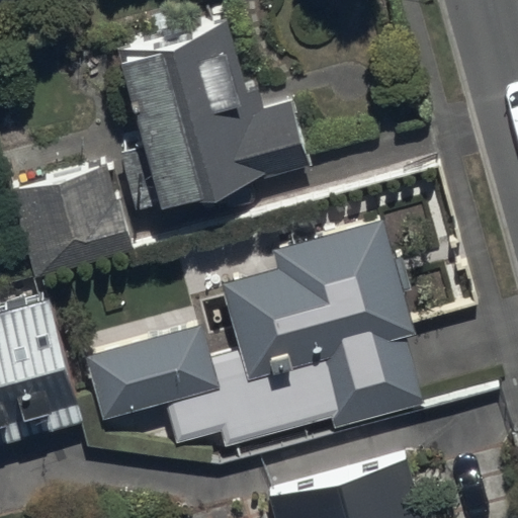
[(0,0),(0,9),(36,0),(0,0)]
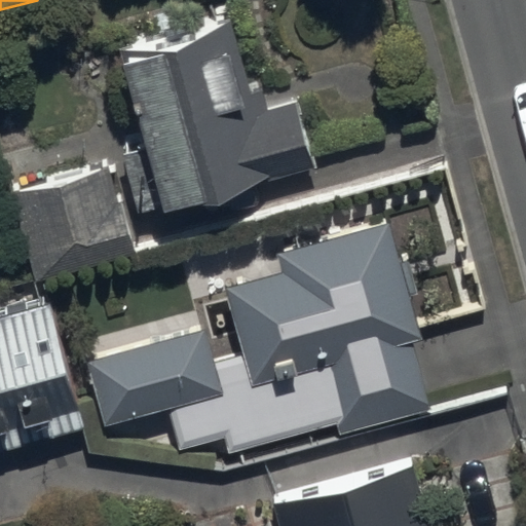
[(230,22),(111,59),(139,150),(81,167),(88,192),(22,213),(41,278),(136,249),(129,229),(317,172),(296,104),(259,115),(230,22)]
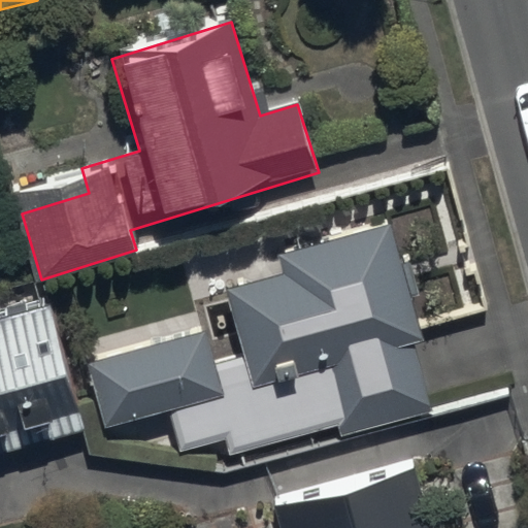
[(202,332),(85,364),(104,435),(169,417),(178,454),(223,441),(227,456),(334,427),(338,440),(429,416),(408,341),(421,337),(390,226),(275,257),(281,274),(223,290),(241,359),(211,366),(202,332)]
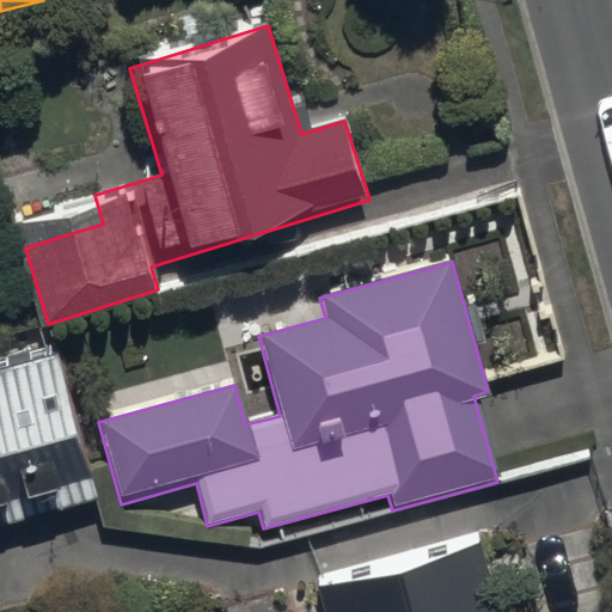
[(0,526),(95,502),(53,347),(0,360),(0,526)]
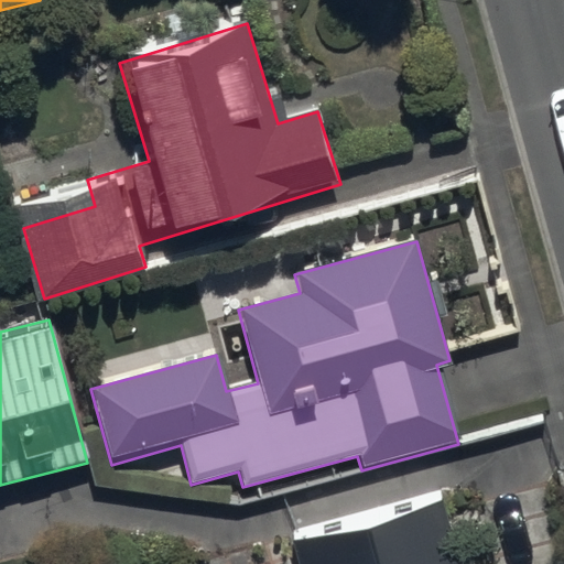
[(292,546),(296,563),(474,563),(459,503),(292,546)]
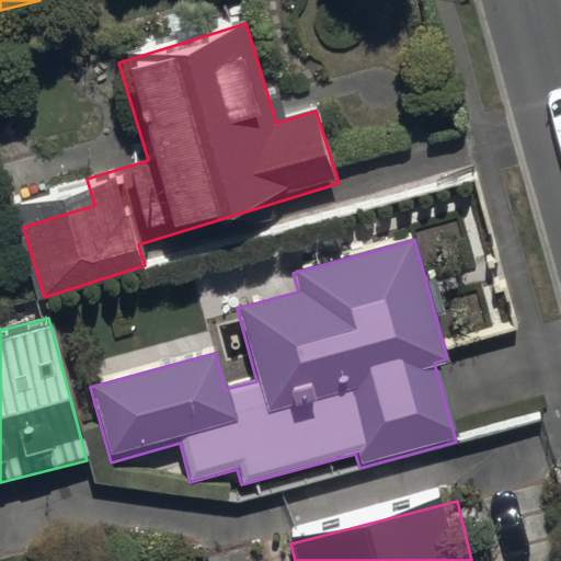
All buildings are outlined.
